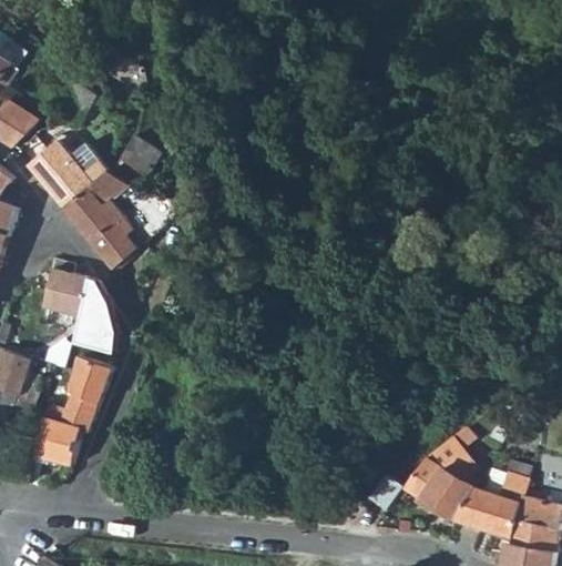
[(0,59),(12,68),(24,51),(4,37),(0,43),(0,59)]
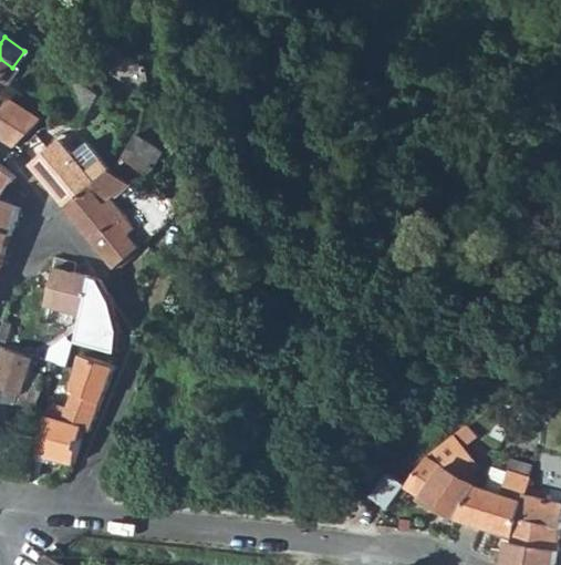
[(95,85),(108,94),(111,90),(130,102),(143,85),(139,67),(118,52),(95,85)]
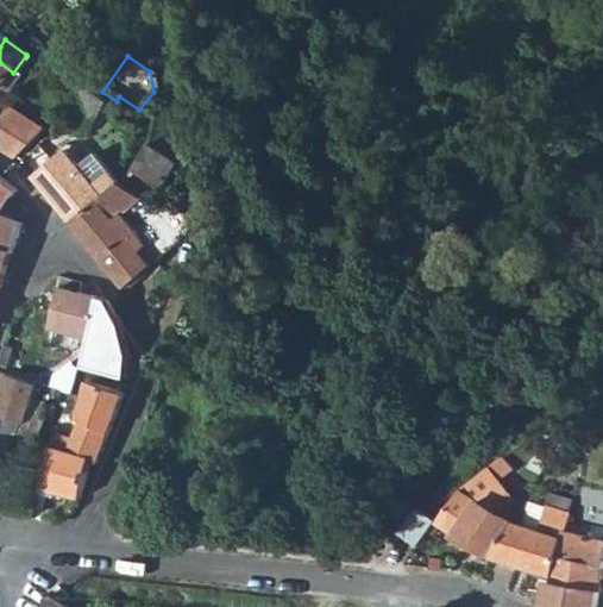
[(13,73),(0,63),(0,92),(1,93),(16,74),(13,73)]
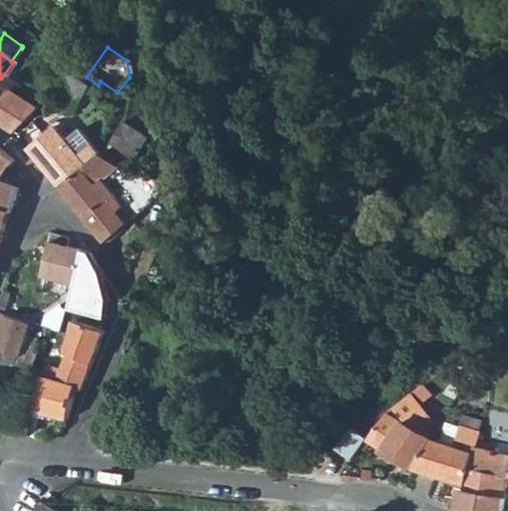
[(62,71),(46,97),(70,111),(86,85),(79,80),(62,71)]
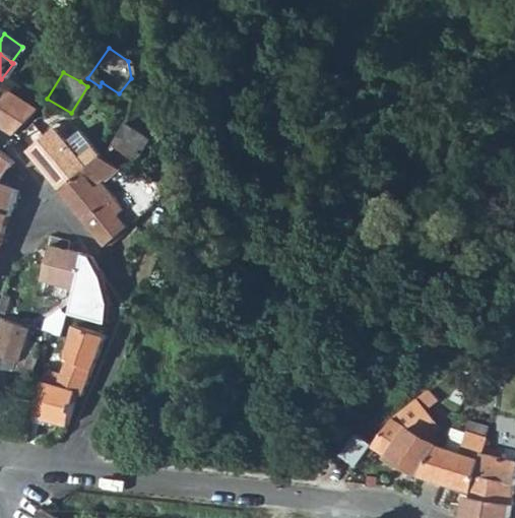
[(5,92),(0,98),(0,131),(7,136),(31,111),(5,92)]
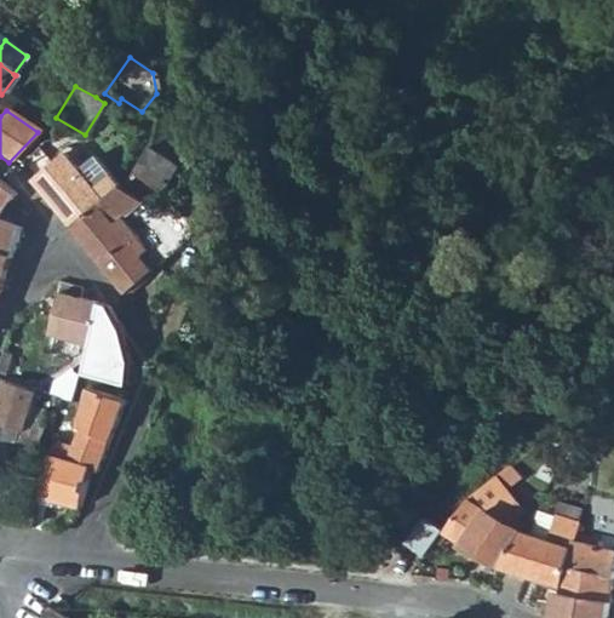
[(143,149),(118,189),(125,195),(142,206),(147,207),(148,209),(172,166),(143,149)]
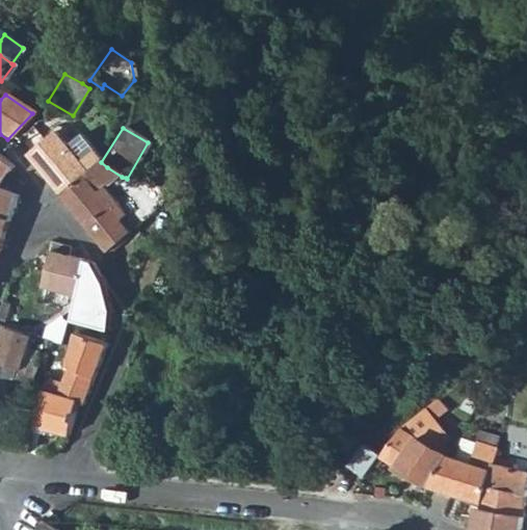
[(52,132),(23,156),(55,196),(93,165),(98,160),(78,135),(64,146),(52,132)]
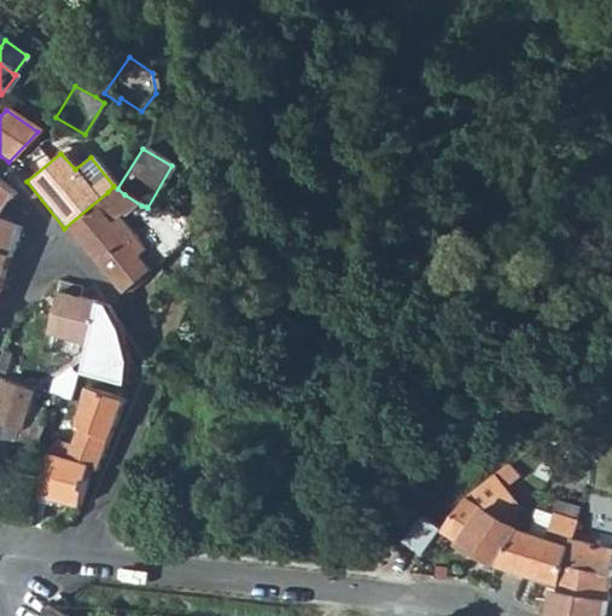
[(108,192),(64,228),(120,294),(179,247),(158,224),(146,207),(141,205),(124,195),(117,189),(114,186),(108,192)]
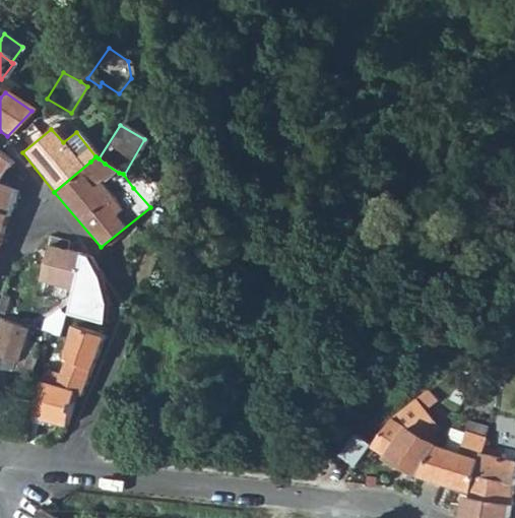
[(0,213),(4,215),(12,192),(0,186),(0,173),(7,164),(0,157),(0,213)]
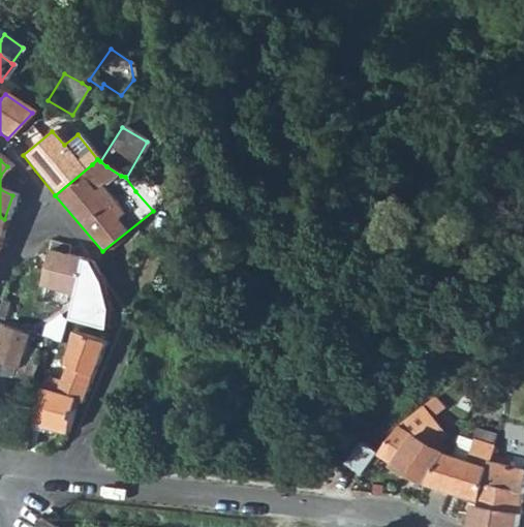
[(64,248),(45,243),(41,250),(45,251),(36,285),(72,296),(70,302),(105,311),(104,302),(97,282),(89,266),(81,261),(63,256),(64,248)]
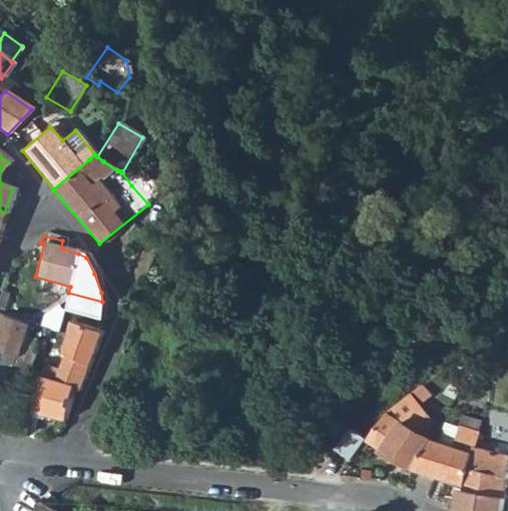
[(0,353),(15,357),(20,337),(24,324),(0,318),(0,353)]
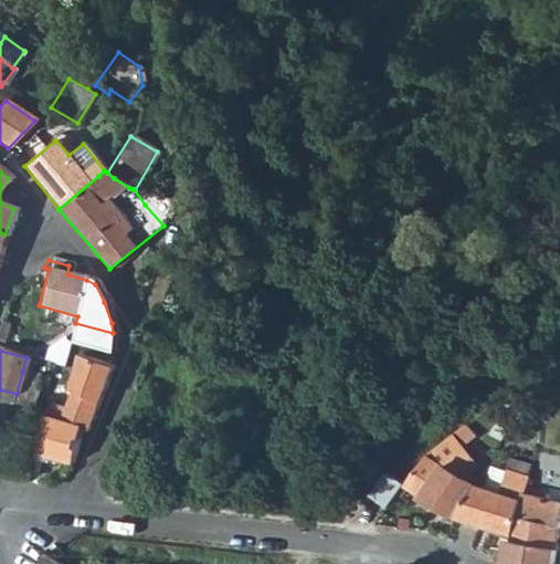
[(70,351),(63,366),(73,369),(65,389),(69,392),(63,409),(59,420),(77,426),(77,429),(85,432),(111,368),(75,356),(76,353),(70,351)]
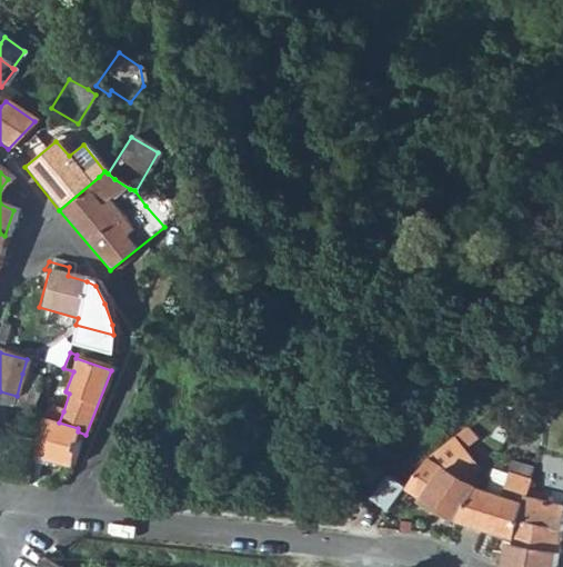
[(57,366),(42,362),(40,371),(54,375),(57,366)]
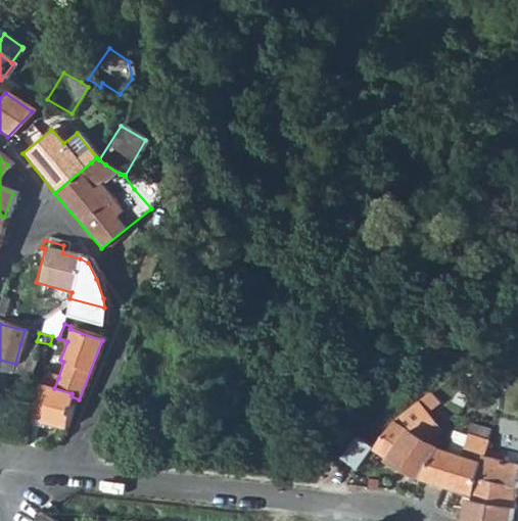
[(15,364),(9,378),(27,383),(34,361),(29,360),(32,346),(20,343),(15,364)]
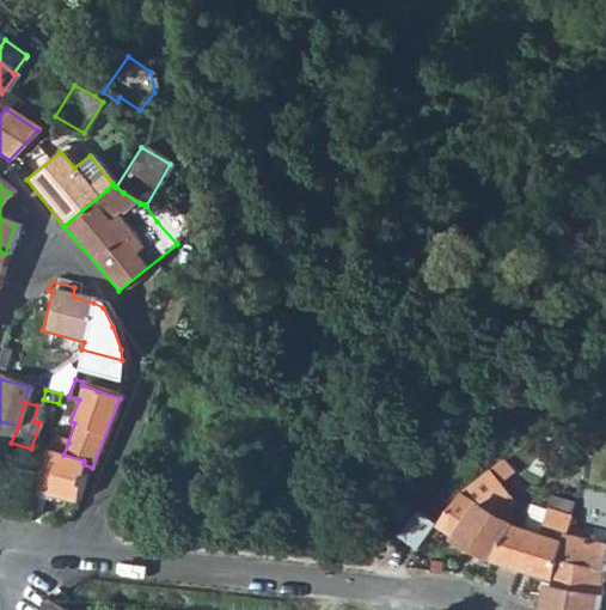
[(0,451),(2,452),(5,446),(10,447),(11,443),(18,426),(0,421),(0,451)]
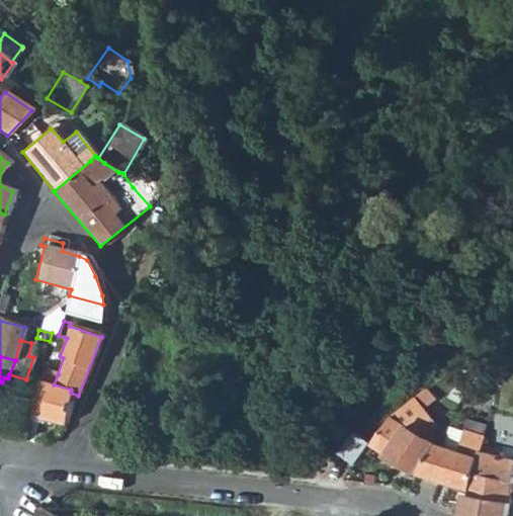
[(54,384),(58,374),(40,370),(35,384),(28,416),(63,425),(71,393),(71,390),(54,384)]
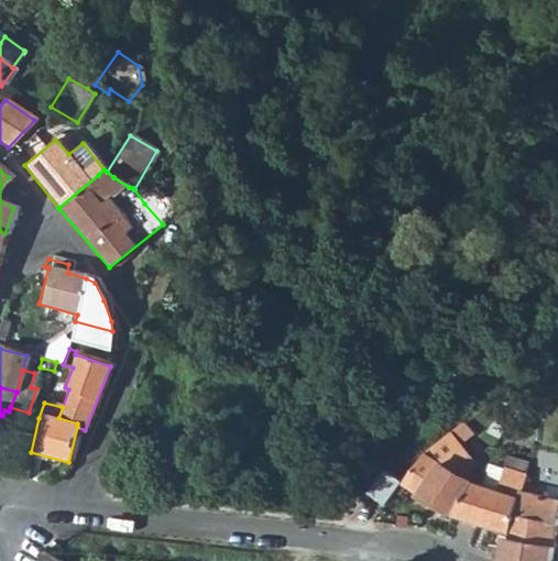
[(467,422),(452,432),(461,442),(473,433),(467,422)]
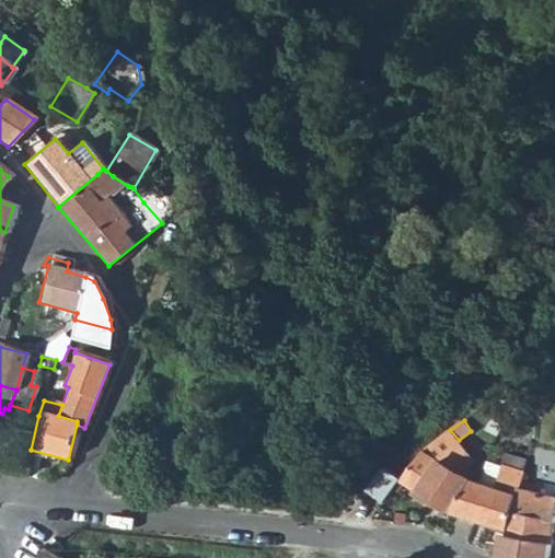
[(425,449),(400,481),(408,489),(450,512),(470,480),(466,476),(470,471),(465,465),(471,457),(459,440),(450,430),(425,449)]
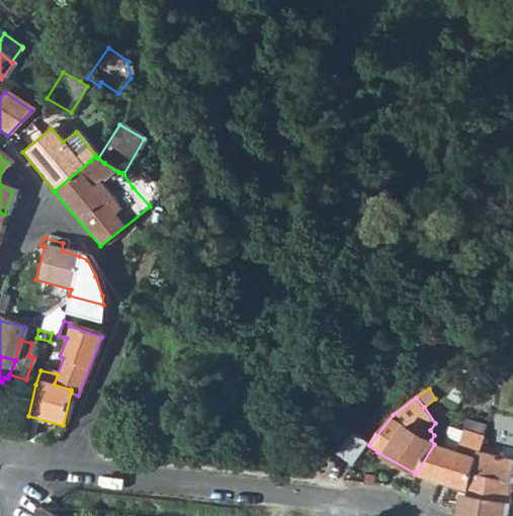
[(434,444),(416,474),(426,478),(430,478),(439,482),(465,491),(471,475),(477,451),(479,452),(481,445),(483,438),(485,425),(465,420),(462,430),(456,450),(442,446),(434,444)]
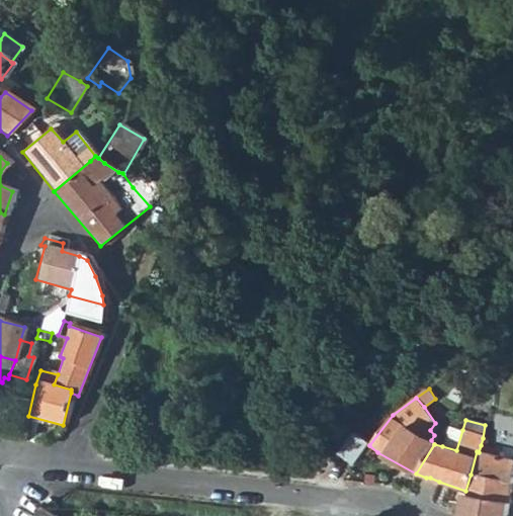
[(449,427),(442,446),(456,450),(462,430),(449,427)]
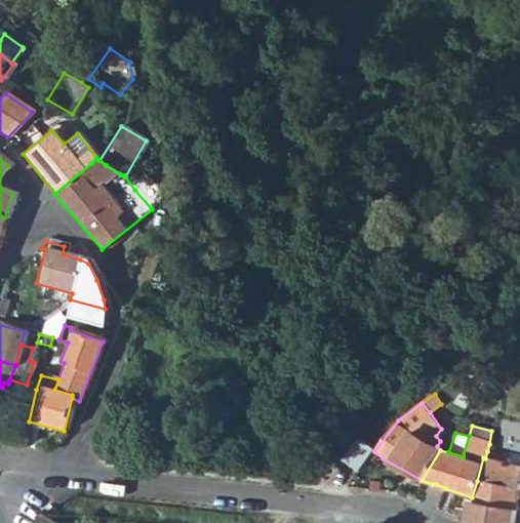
[(345,460),(359,471),(374,451),(360,440),(345,460)]
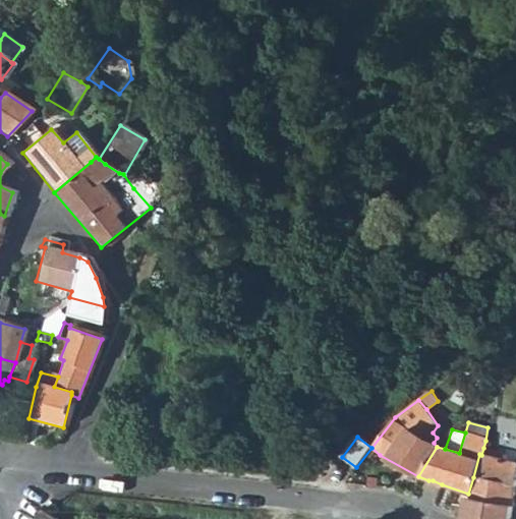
[(483,448),(481,455),(501,459),(502,452),(483,448)]
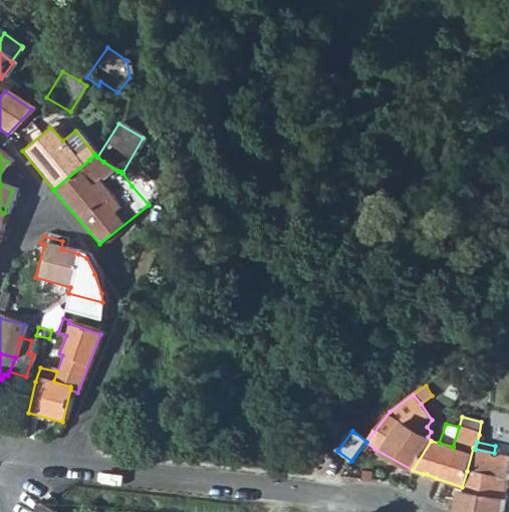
[(473,448),(467,471),(506,480),(508,464),(508,456),(494,453),(475,449),(473,448)]
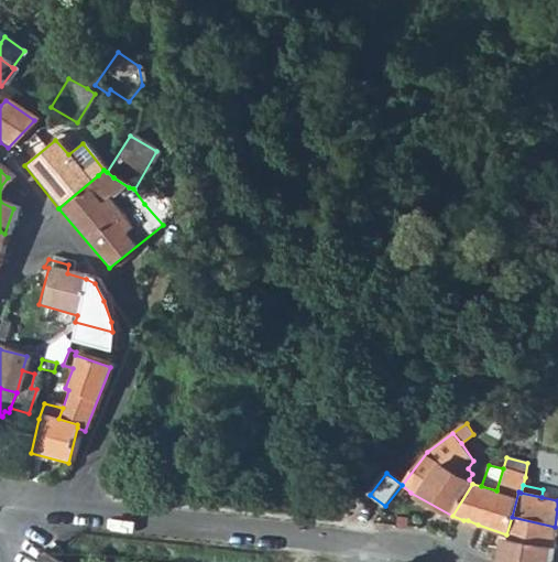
[(506,535),(505,540),(551,548),(555,527),(512,517),(506,535)]
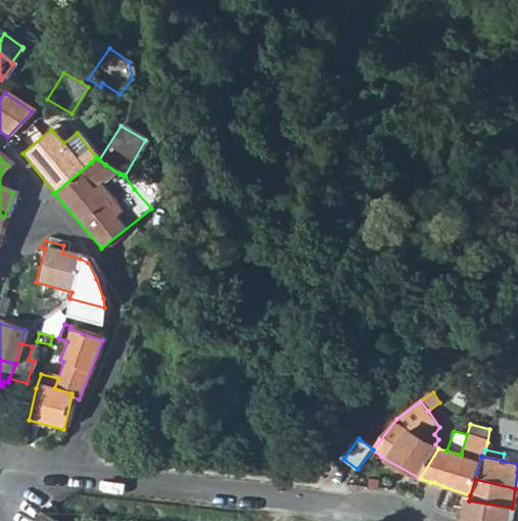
[(466,510),(464,520),(509,520),(512,508),(469,501),(455,498),(454,507),(456,508),(466,510)]
